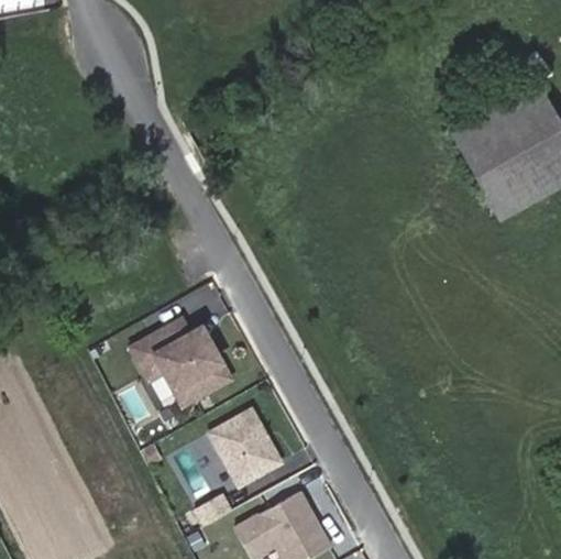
[(560,124),(540,92),(457,143),(507,231),(560,197),(560,124)]
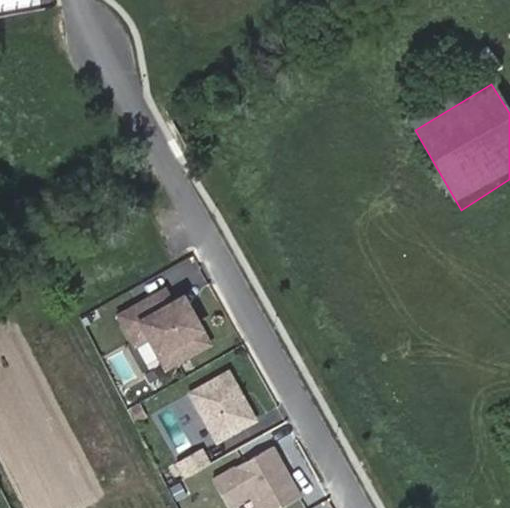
[(120,313),(137,342),(150,334),(167,365),(210,341),(192,310),(186,313),(177,298),(173,300),(166,287),(120,313)]
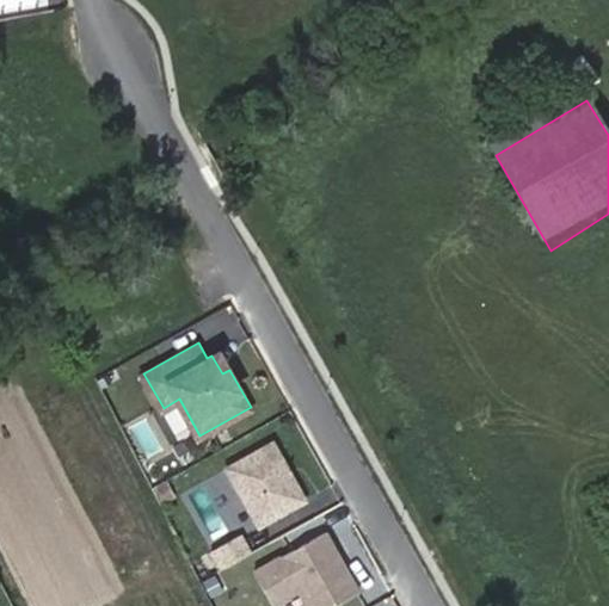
[(220,351),(211,356),(222,373),(229,370),(220,351)]
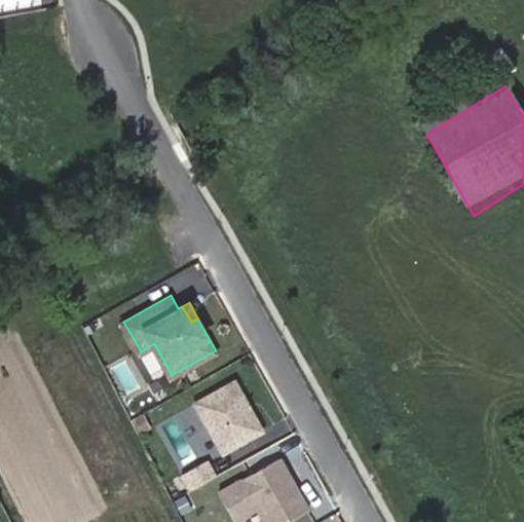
[(235,379),(196,402),(224,451),(263,429),(253,410),(249,413),(245,405),(249,403),(235,379)]
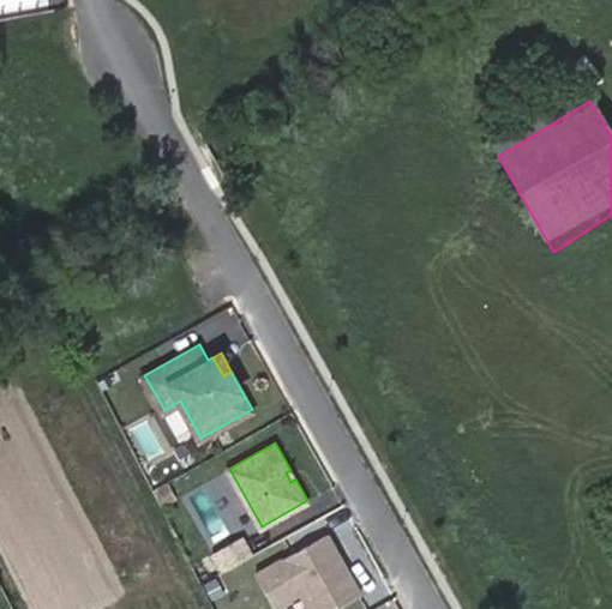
[(291,470),(286,472),(291,482),(295,478),(291,470)]
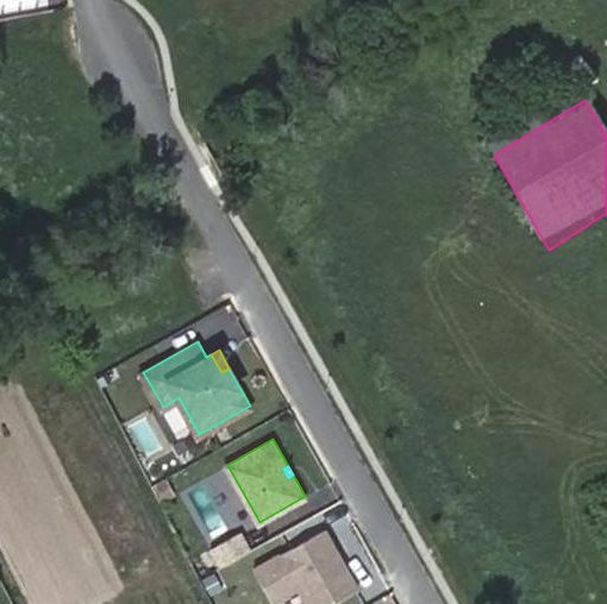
[(329,603),(358,587),(325,527),(255,567),(273,599),(299,584),(310,603),(329,603)]
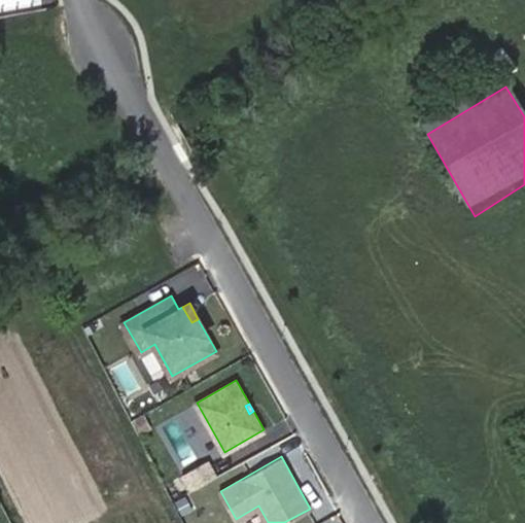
[(208,460),(183,474),(191,489),(216,475),(208,460)]
